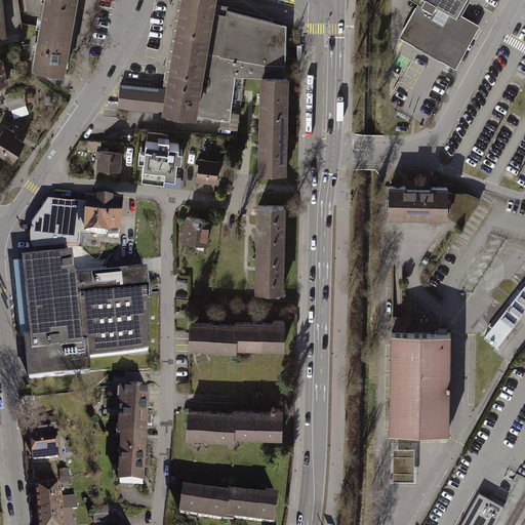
[(44,0),(33,67),(65,73),(77,0),(44,0)]
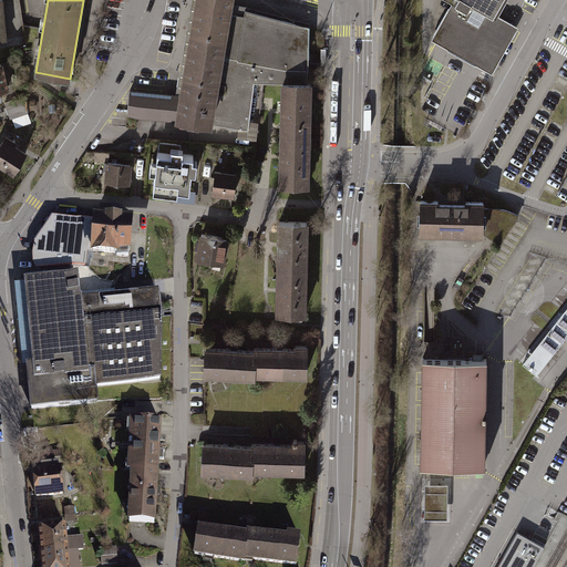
[(185,75),(217,81),(229,9),(230,0),(197,0),(186,71),(185,75)]
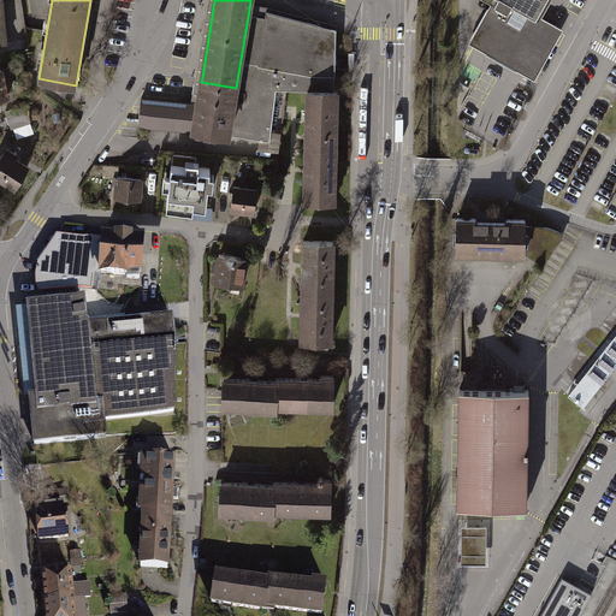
[(483,0),(491,5),(469,43),(535,81),(564,29),(543,18),(552,0),(483,0)]
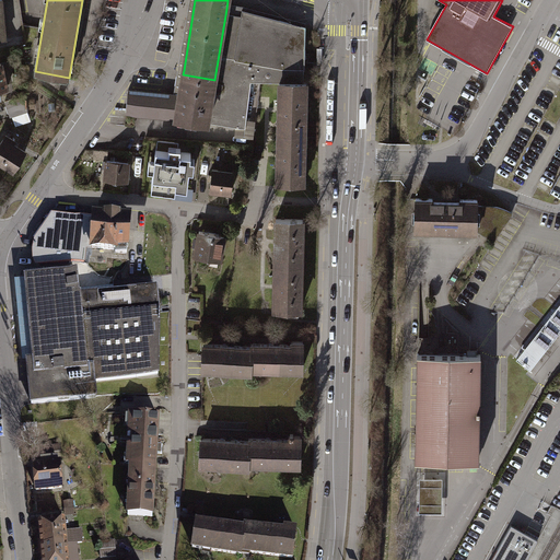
[(244,12),(244,11),(226,9),(214,80),(208,121),(255,128),(260,81),(279,81),(304,82),(305,26),(304,26),(304,27),(244,12)]
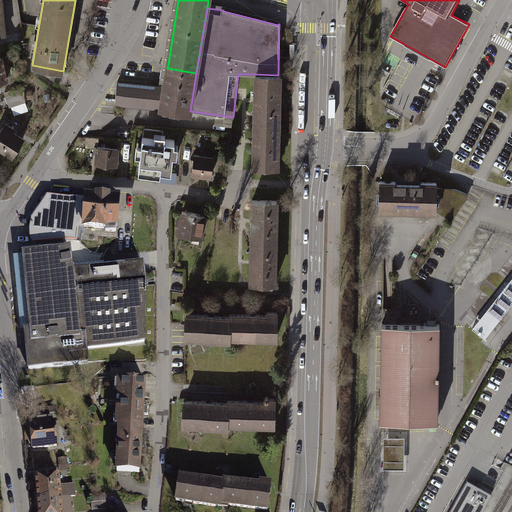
[(196,73),(167,68),(163,91),(129,87),(117,86),(116,103),(160,107),(190,112),(190,111),(196,73)]
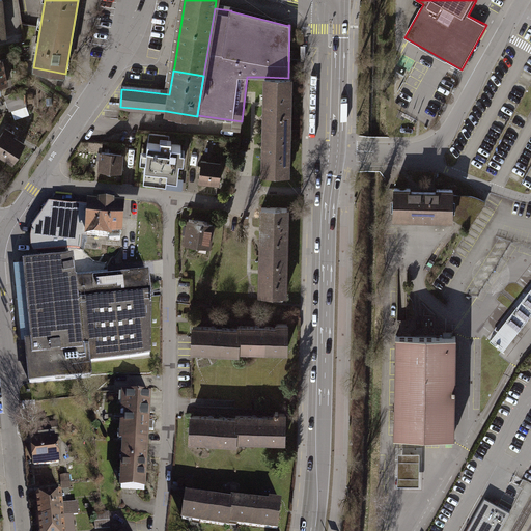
[(263,129),(289,130),(290,78),(288,78),(264,77),(263,129)]
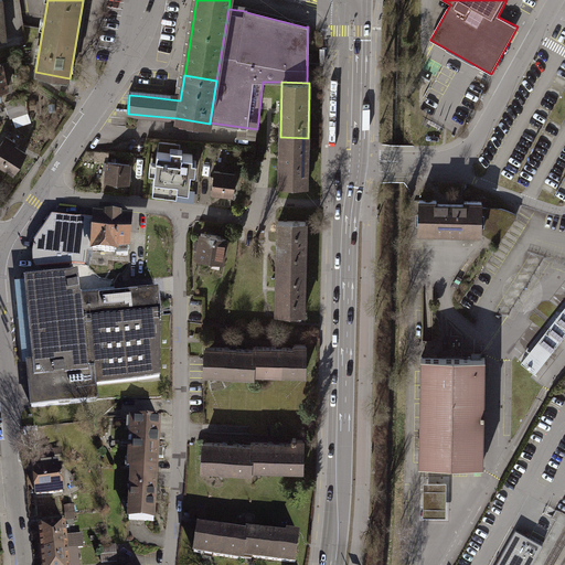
[(10,118),(12,117),(29,113),(28,108),(28,100),(28,95),(27,95),(4,103),(10,118)]
